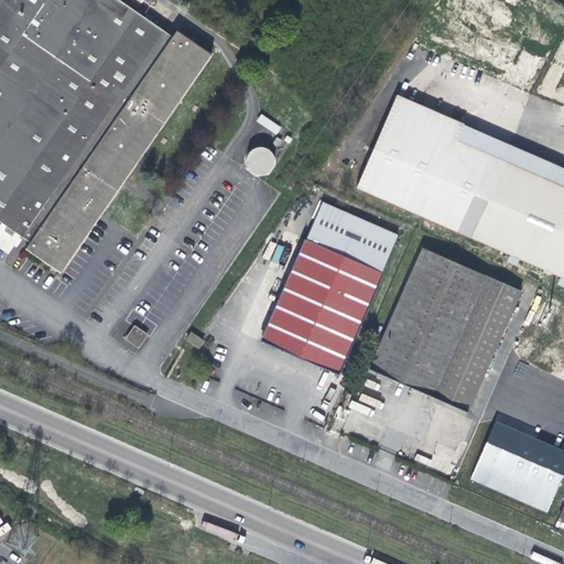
[(42,248),(77,273),(111,225),(220,68),(186,43),(181,51),(108,0),(0,0),(0,226),(7,231),(1,240),(21,253),(25,246),(33,235),(45,243),(42,248)]
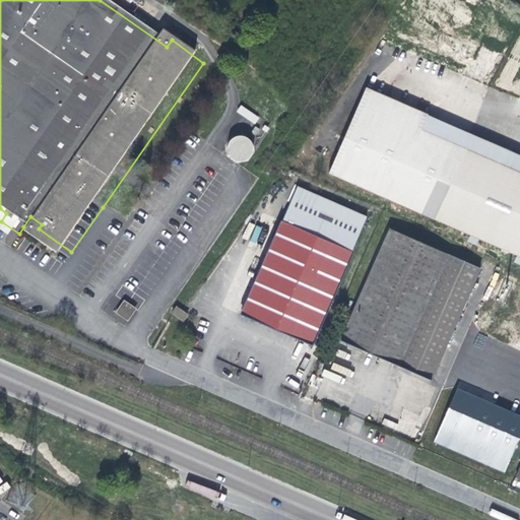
[(519,173),(420,129),(428,115),(367,88),(329,174),(470,236),(479,241),(517,256),(519,257),(519,173)]
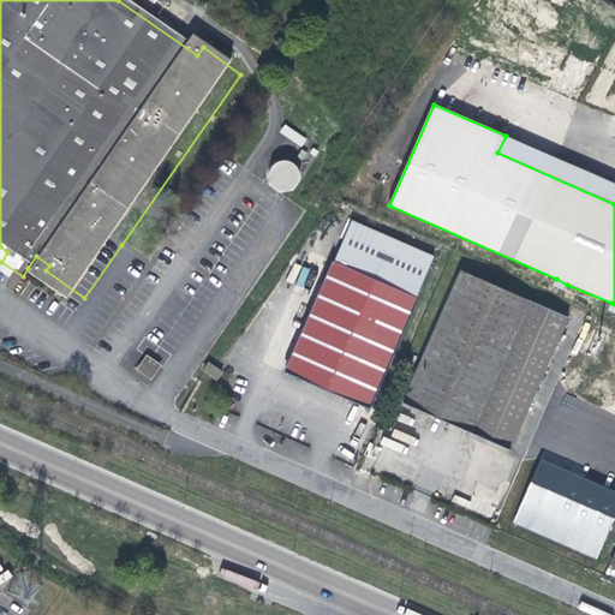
[(285,126),(281,133),(302,143),(305,137),(285,126)]
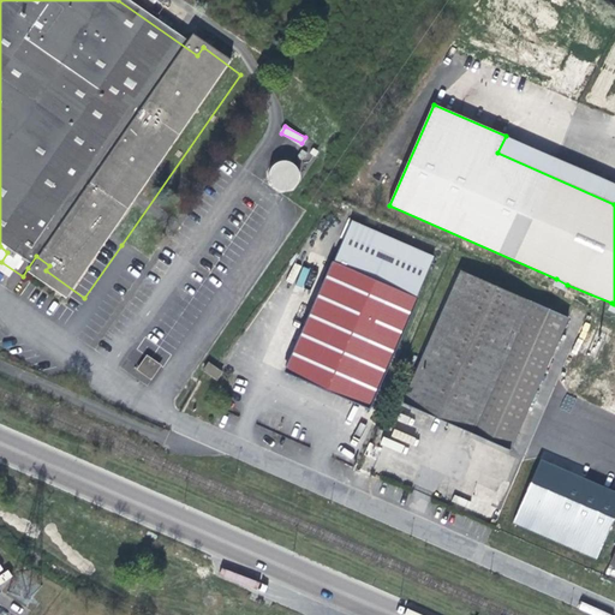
[(614,184),(506,136),(497,153),(614,204),(614,184)]
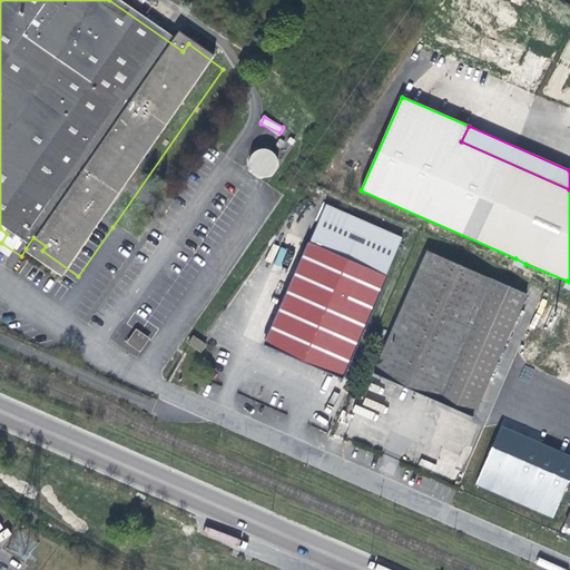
[(258,149),(255,151),(253,154),(251,157),(249,160),(248,164),(249,168),(252,172),(254,174),(257,176),(261,177),(264,178),(267,177),(272,176),(274,173),(276,170),(277,166),(277,163),(277,159),(275,156),(273,153),(269,150),(266,149),(263,149),(258,149)]
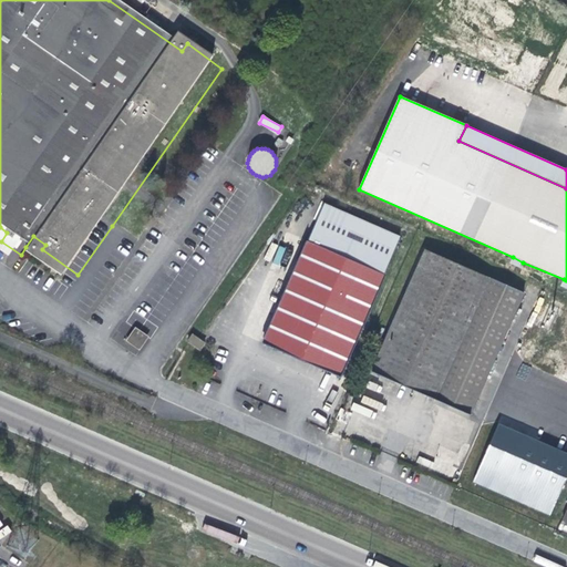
[(400,237),(322,203),(263,340),(300,357),(341,373),(400,237)]
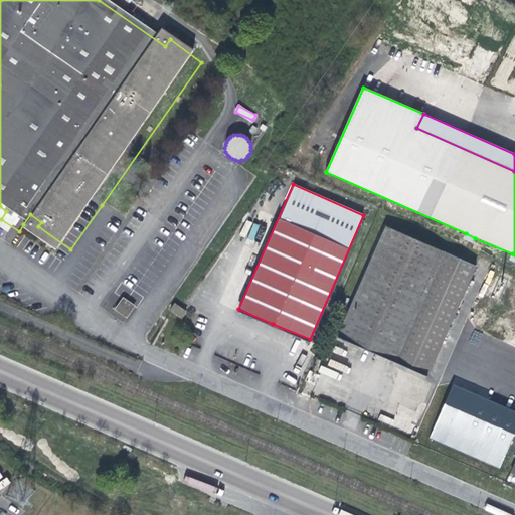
[(385,226),(337,337),(385,358),(427,376),(476,266),(385,226)]
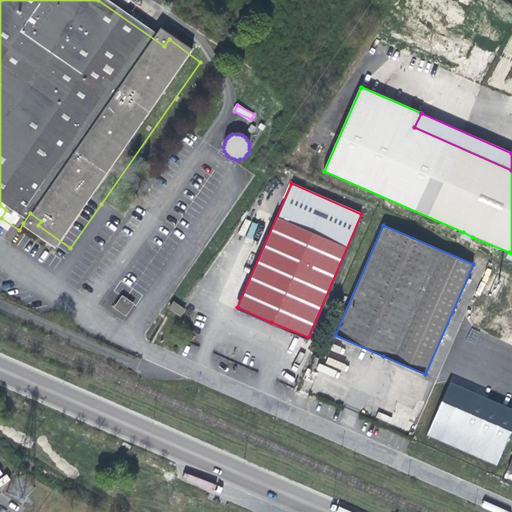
[(470,242),(472,237),(463,232),(461,238),(470,242)]
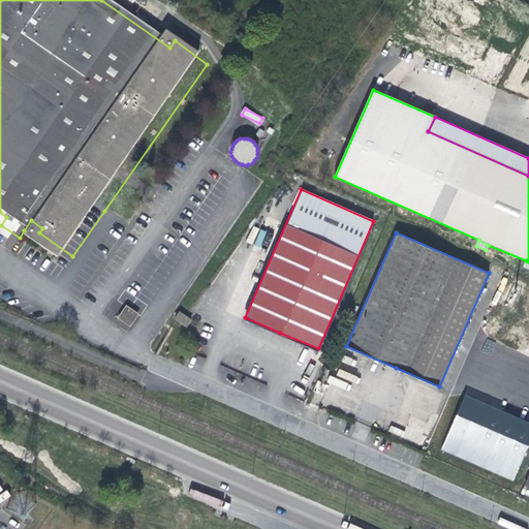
[(179,311),(174,319),(187,328),(192,319),(179,311)]
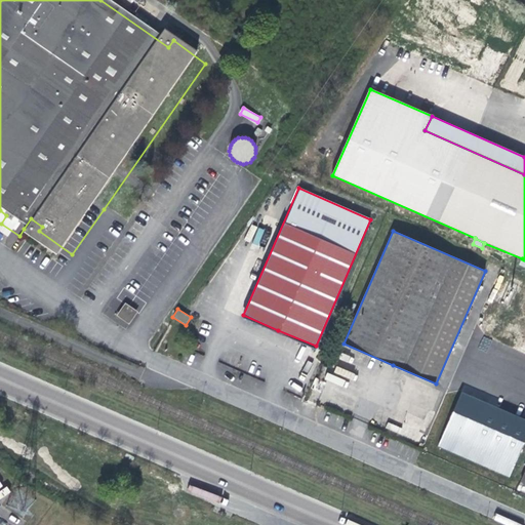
[(123,314),(117,322),(125,327),(131,319),(123,314)]
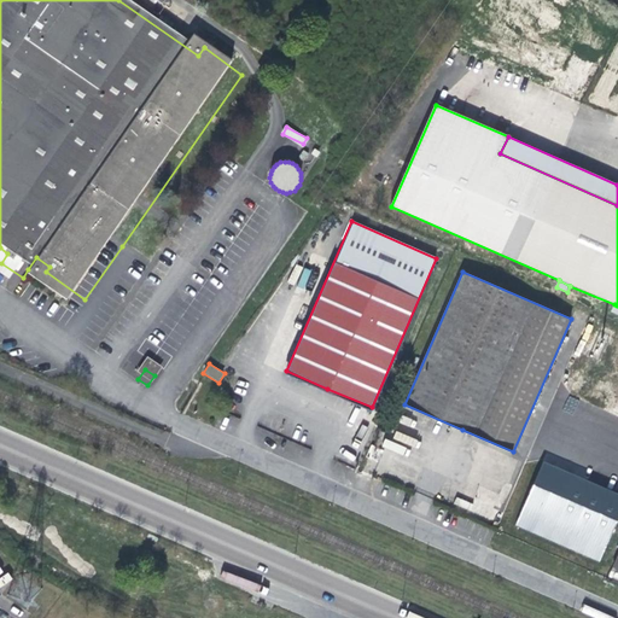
[(617,494),(543,462),(517,525),(600,560),(617,519),(617,494)]
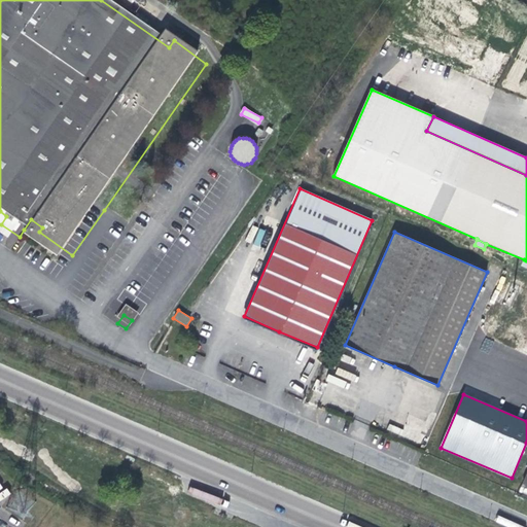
All buildings are outlined.
